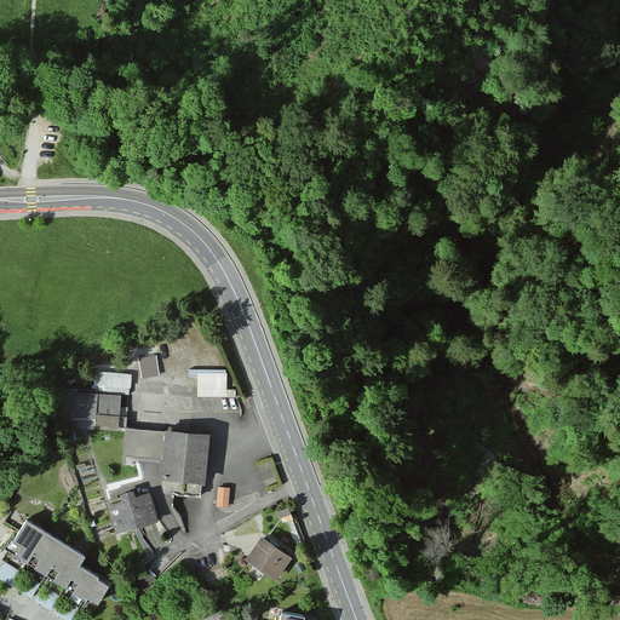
[(156,354),(138,357),(142,377),(160,374),(156,354)]
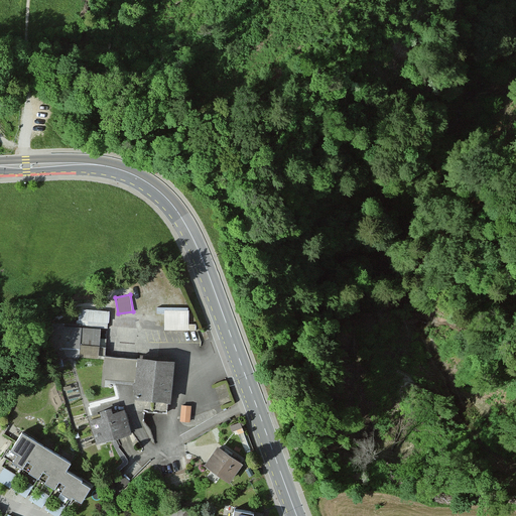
[(157,313),(164,313),(164,330),(196,330),(196,324),(188,324),(188,307),(157,307),(157,313)]
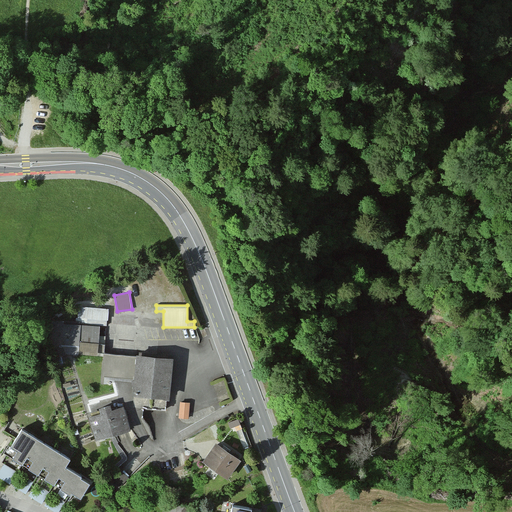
[(106,310),(76,309),(76,325),(46,323),(45,346),(77,347),(77,355),(94,355),(95,326),(105,326),(106,310)]
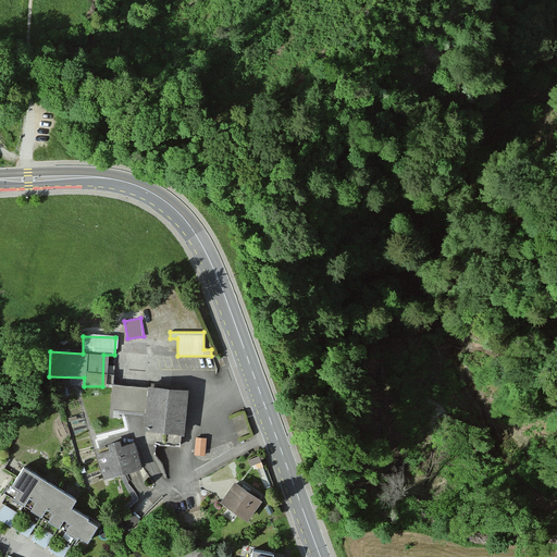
[(144,430),(186,433),(189,385),(149,382),(149,386),(111,384),(110,411),(145,413),(144,430)]
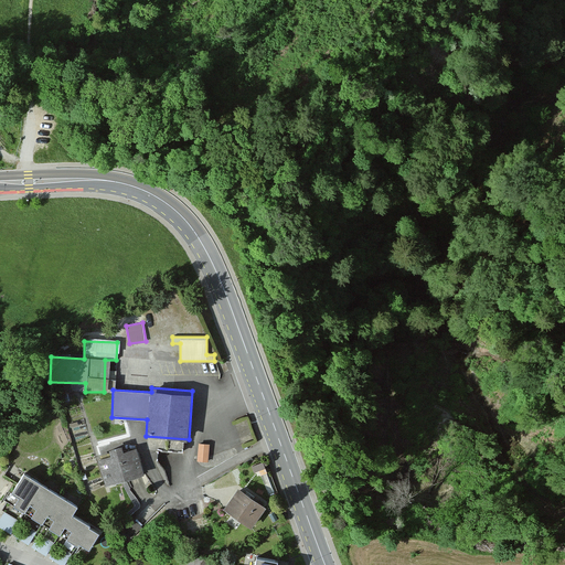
[(210,443),(199,443),(198,460),(209,461),(210,443)]
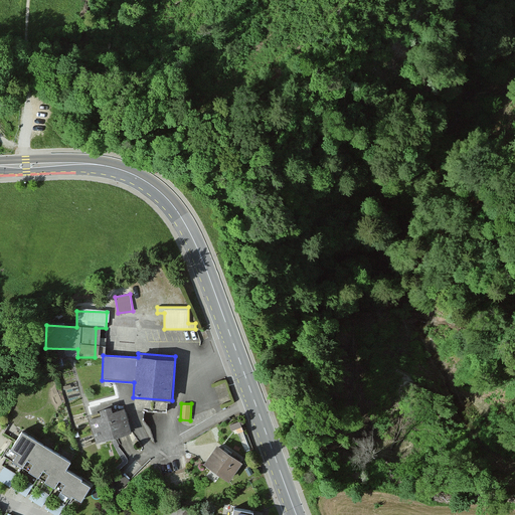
[(93,444),(126,433),(118,408),(106,412),(105,407),(93,411),(95,416),(84,420),(93,444)]
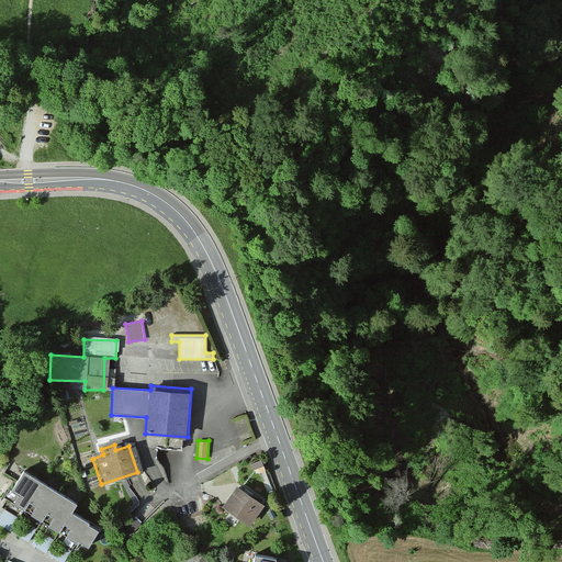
[(76,503),(22,472),(12,491),(19,495),(14,503),(25,509),(30,502),(36,505),(31,514),(43,520),(47,513),(53,517),(48,525),(59,531),(65,524),(71,527),(66,536),(77,542),(78,540),(87,546),(97,529),(88,524),(89,521),(71,512),(76,503)]
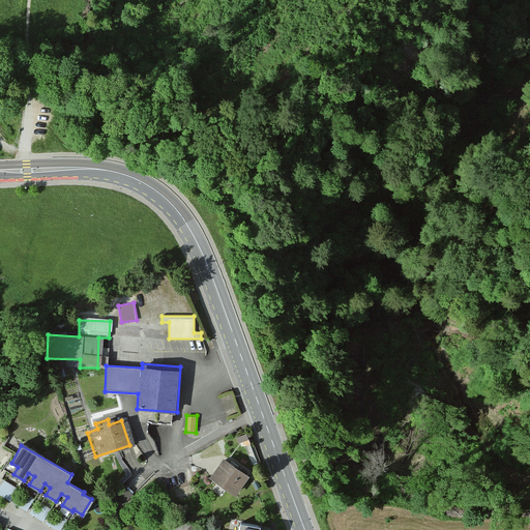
[(243,476),(216,461),(205,479),(231,495),(243,476)]
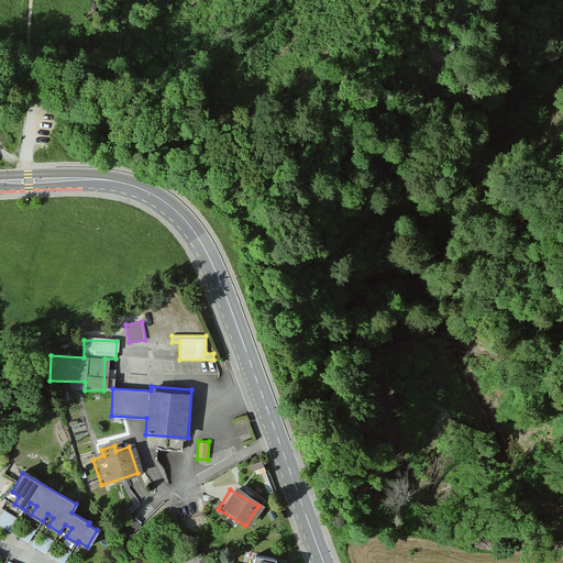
[(3,509),(0,518),(0,523),(12,528),(17,514),(3,509)]
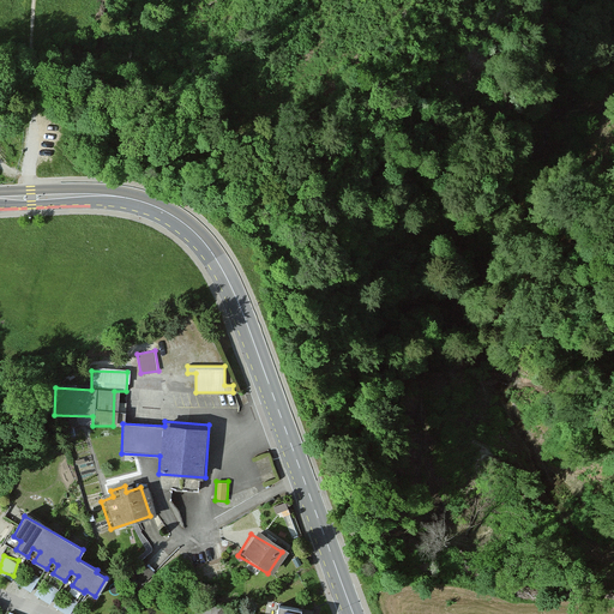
[(155,571),(145,564),(130,581),(138,588),(155,571)]
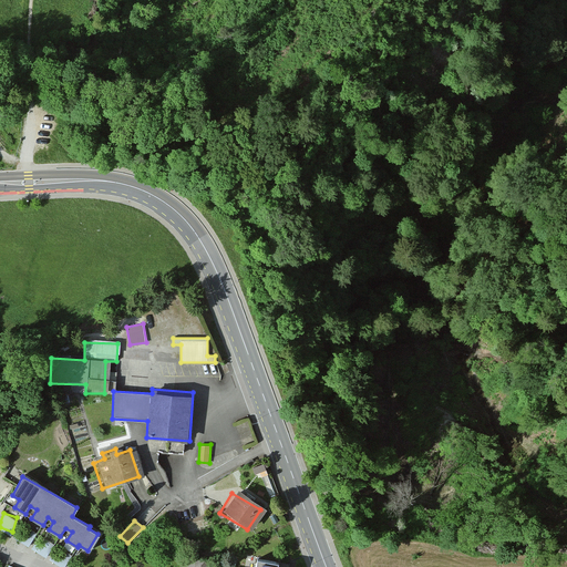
[(47,553),(49,540),(37,538),(33,550),(47,553)]
